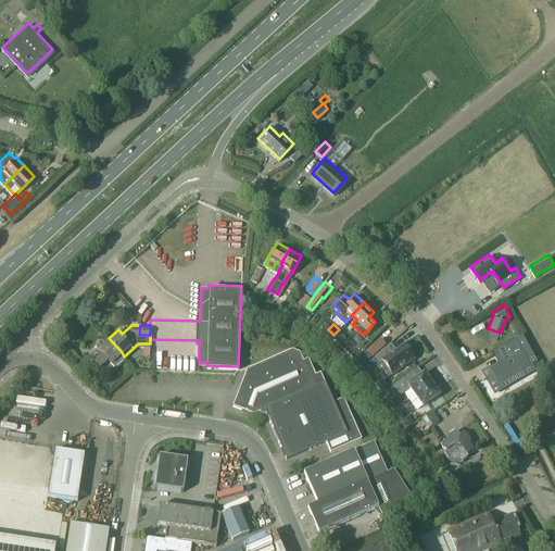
[(386,340),(380,335),(366,347),(373,353),(386,340)]
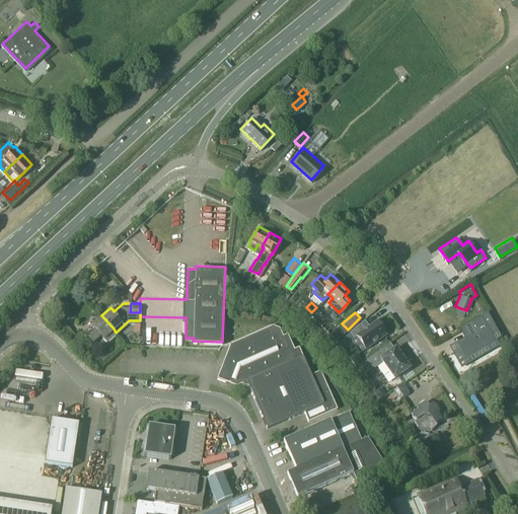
[(495,339),(482,314),(470,320),(475,332),(456,342),(464,355),(495,339)]
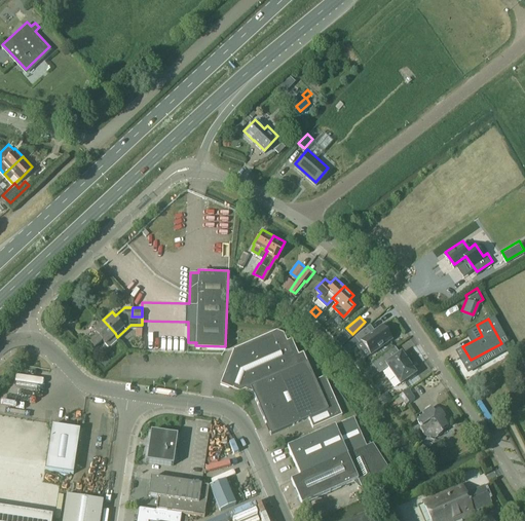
[(117,337),(115,333),(103,320),(94,328),(97,332),(88,339),(95,345),(102,338),(109,345),(117,337)]
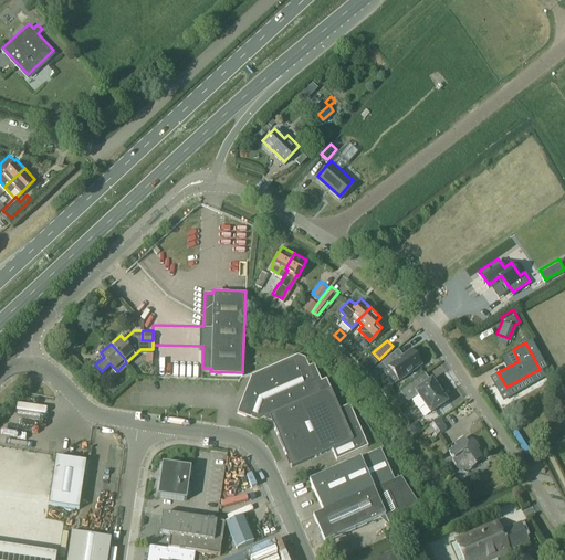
[(383,358),(387,365),(389,363),(399,377),(421,361),(411,347),(399,355),(395,348),(388,352),(383,358)]
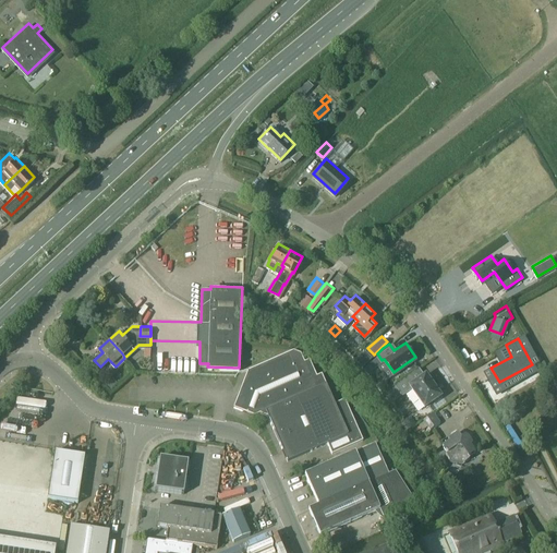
[(344,396),(335,400),(322,370),(317,372),(310,356),(304,358),(301,350),(293,347),(249,367),(234,404),(242,407),(249,405),(267,412),(288,458),(327,441),(333,451),(363,436),(344,396)]
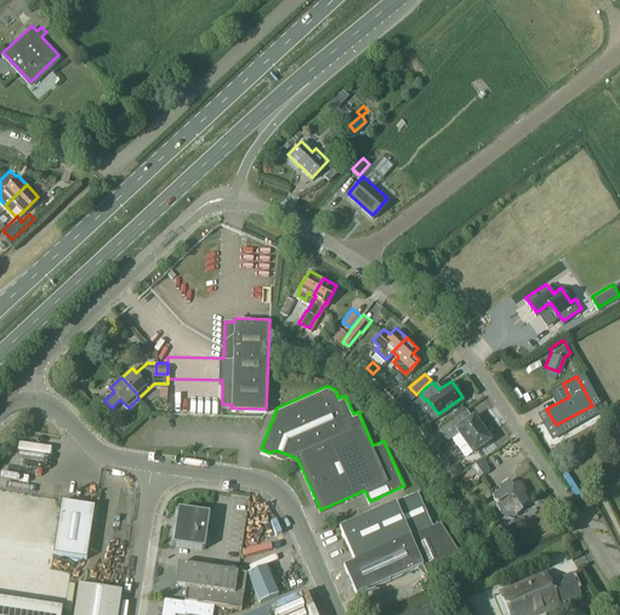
[(441,426),(427,436),(434,445),(448,436),(458,430),(472,449),(490,437),(473,413),(462,421),(458,414),(441,426)]
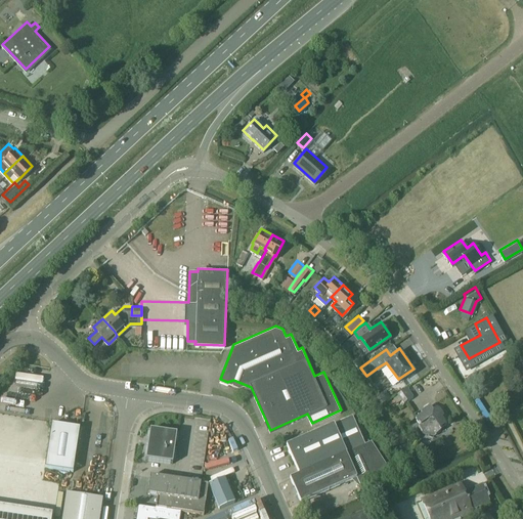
[(412,394),(406,386),(398,392),(394,396),(397,400),(401,397),(404,400),(412,394)]
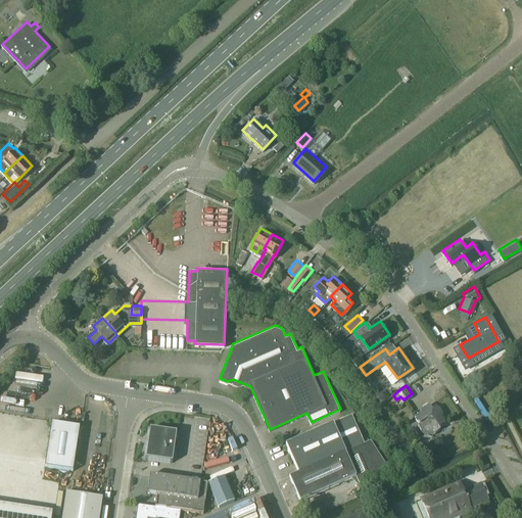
[(385,387),(378,392),(382,399),(389,394),(385,387)]
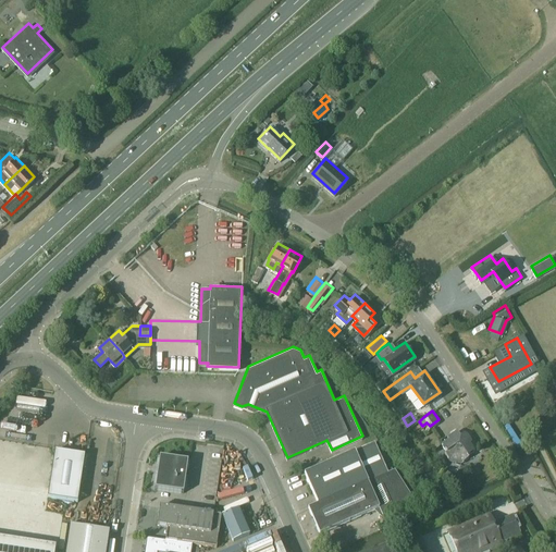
[(473,446),(472,446),(469,443),(471,442),(467,436),(467,434),(466,434),(464,431),(460,433),(457,429),(446,436),(448,438),(442,442),(446,449),(445,451),(451,460),(461,462),(469,456),(467,454),(474,450),(472,448),(473,446)]
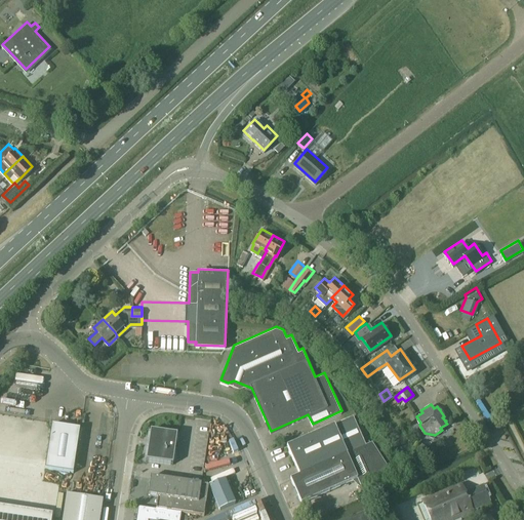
[(366,442),(353,413),(287,443),(299,472),(366,442)]
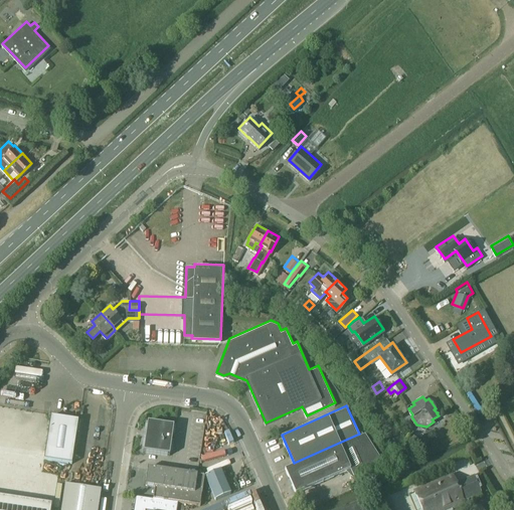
[(50,412),(44,456),(71,461),(78,416),(50,412)]
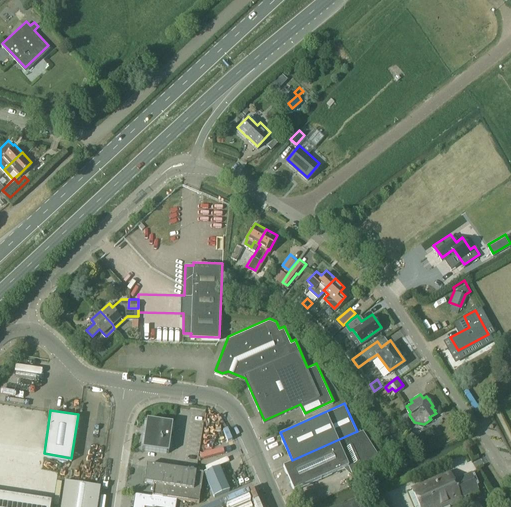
[(143,431),(145,431),(143,445),(169,449),(173,420),(147,416),(146,423),(144,423),(143,431)]
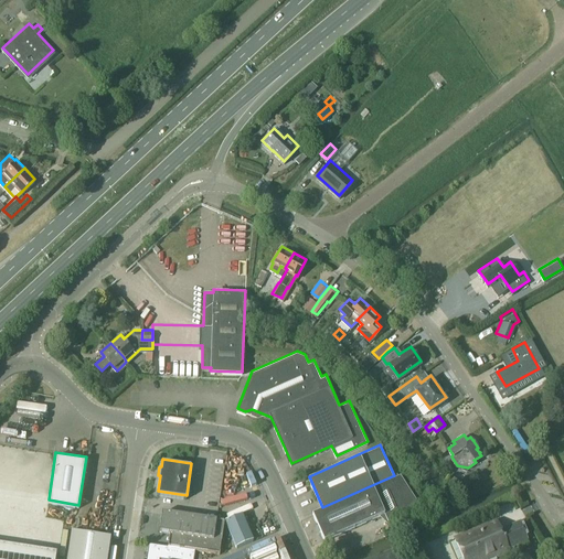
[(422,505),(401,472),(394,475),(322,507),(312,512),(325,538),(384,512),(389,520),(422,505)]
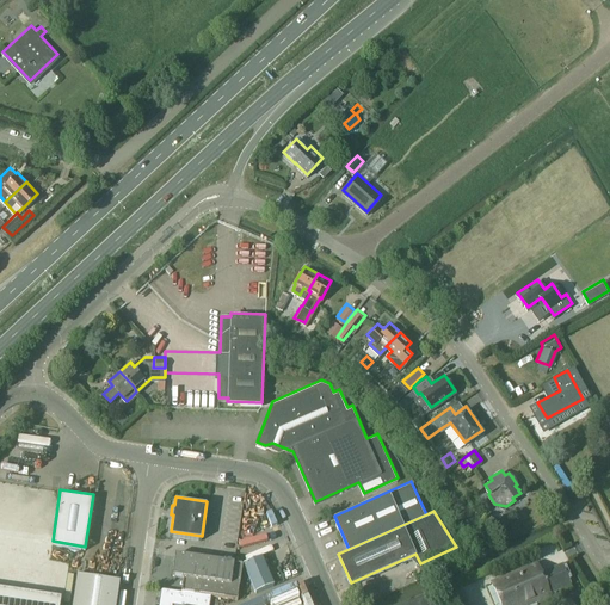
[(242,561),(176,551),(172,572),(184,574),(182,587),(211,593),(211,592),(238,596),(242,561)]
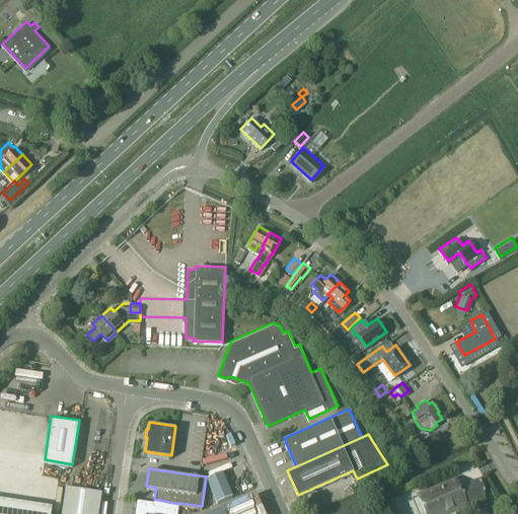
[(232,494),(222,470),(207,476),(217,501),(232,494)]
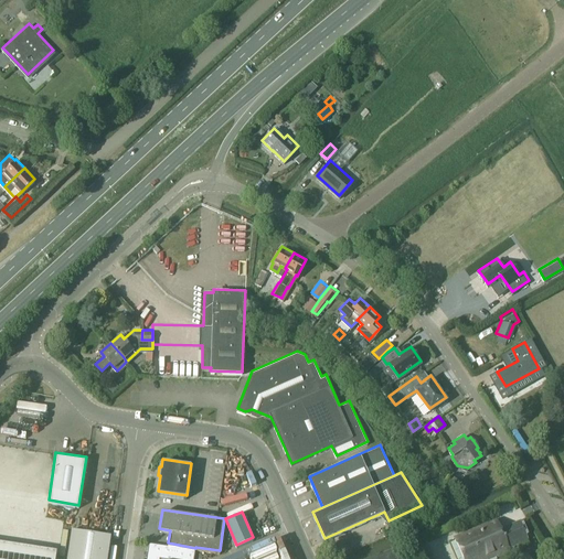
[(73,516),(63,515),(62,524),(72,525),(73,516)]
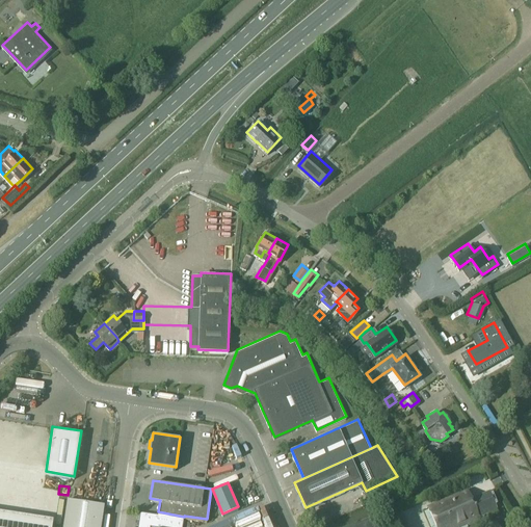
[(498,505),(489,488),(471,496),(468,489),(427,506),(436,526),(456,526),(480,517),(479,514),(498,505)]
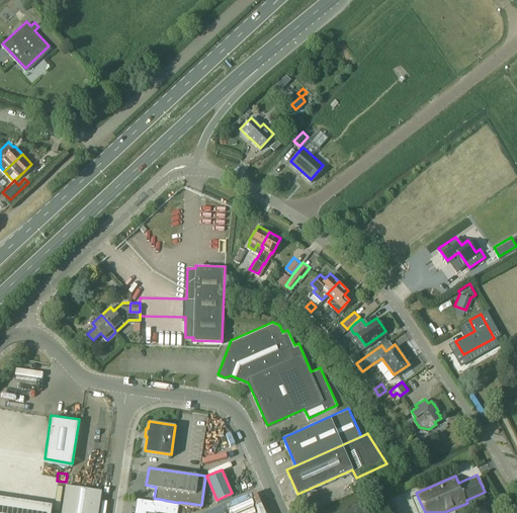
[(97,512),(101,490),(66,485),(61,512),(97,512)]
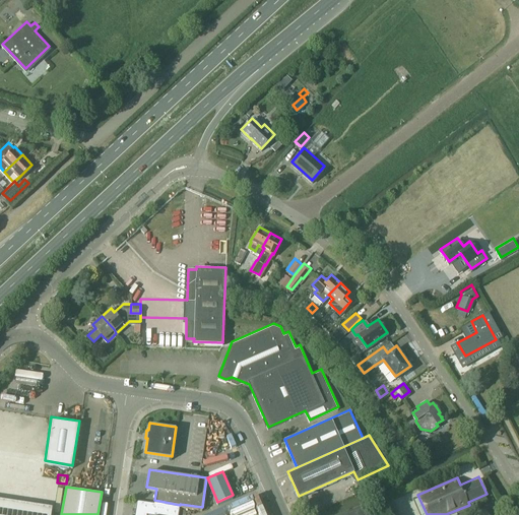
[(393,495),(380,501),(385,514),(399,514),(401,514),(393,495)]
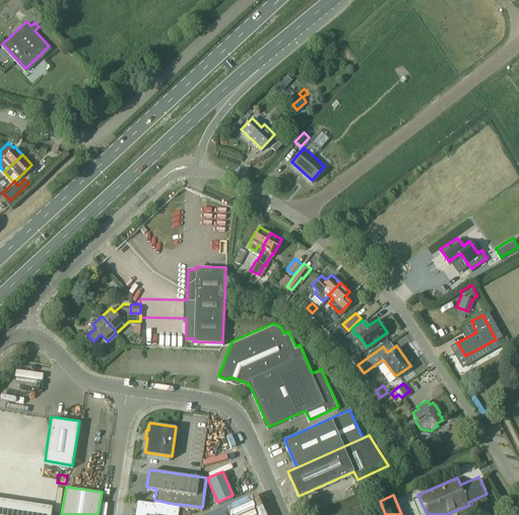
[(154,501),(137,498),(134,514),(146,514),(147,512),(155,513),(154,514),(178,514),(180,505),(154,500),(154,501)]
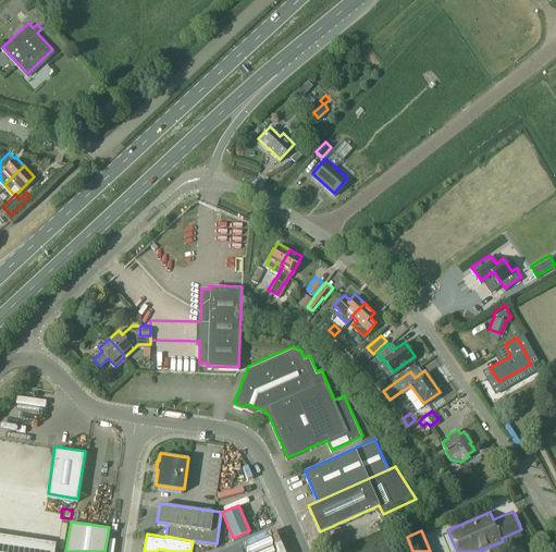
[(54,551),(57,544),(0,535),(0,551),(54,551)]
